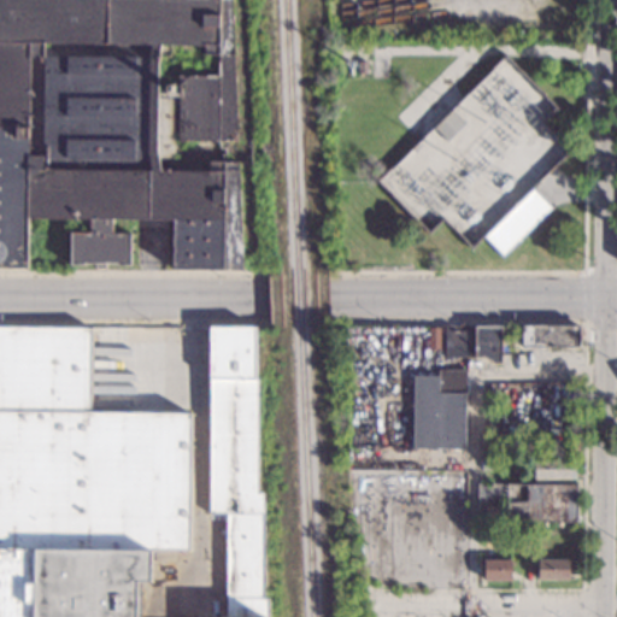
[(230,0),(238,144),(175,142),(175,159),(163,159),(163,169),(210,170),(210,160),(238,162),(242,271),(172,270),(174,221),(112,221),(112,233),(130,234),(130,266),(116,266),(116,265),(83,264),(83,265),(70,265),(70,233),(89,233),(89,221),(28,221),(27,269),(0,269),(0,0),(230,0)]
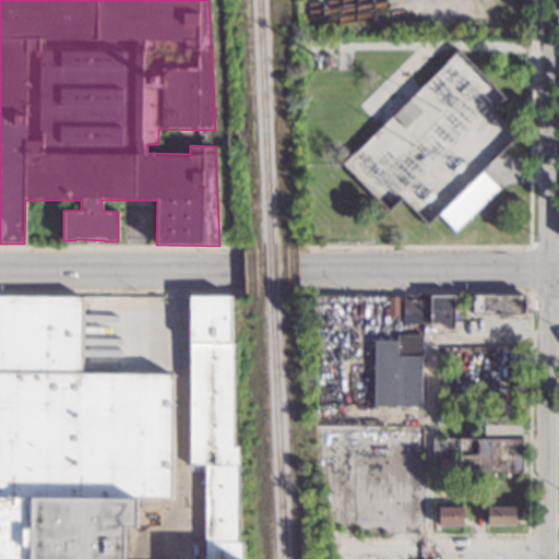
[(421,113),(405,129),(392,117),(408,100),(421,113)]
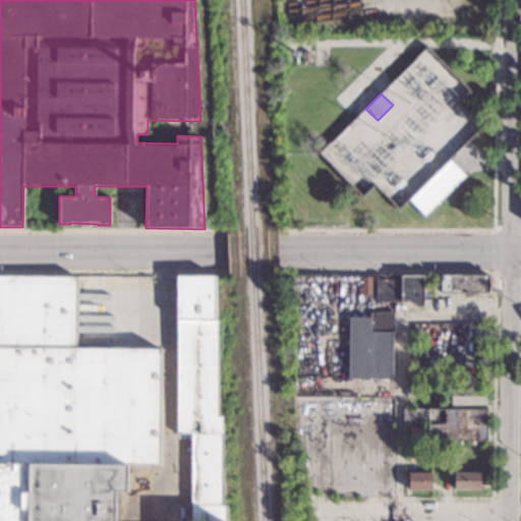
[(466,176),(424,218),(408,200),(450,160),(466,176)]
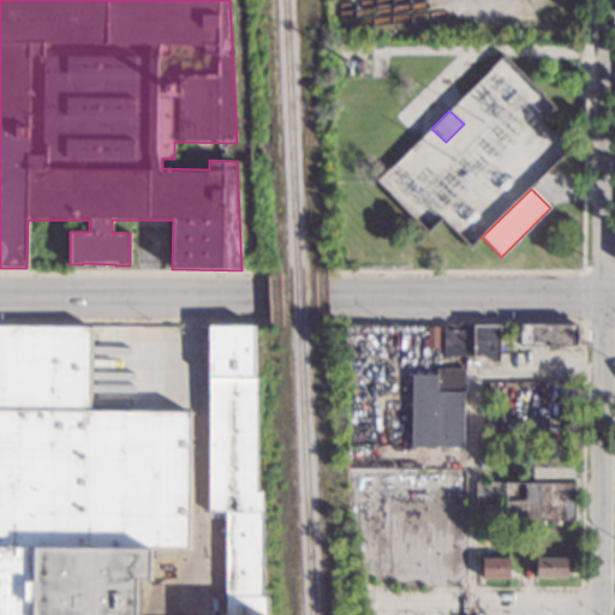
[(255,377),(258,377),(257,490),(263,490),(262,596),(267,596),(267,614),(0,614),(0,326),(91,326),(90,411),(190,412),(189,547),(150,547),(150,578),(137,578),(136,614),(226,614),(226,512),(207,512),(209,324),(255,326),(255,377)]
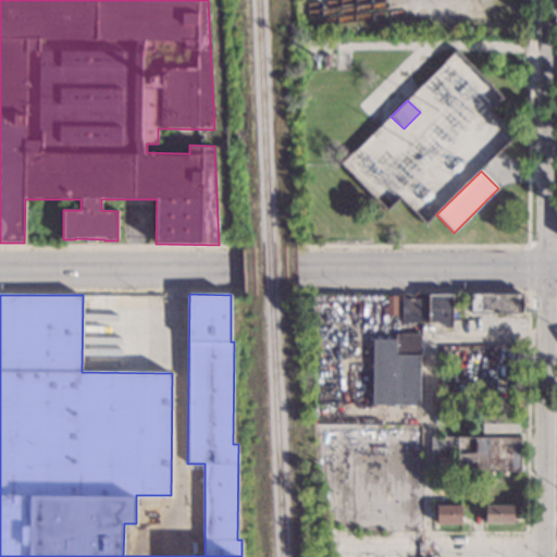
[(409,299),(425,299),(425,323),(401,323),(401,295),(409,295),(409,299)]
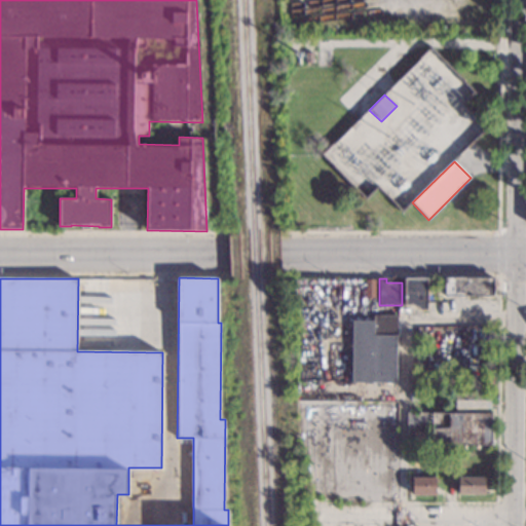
[(426,310),(420,310),(411,305),(404,305),(404,278),(427,278),(426,310)]
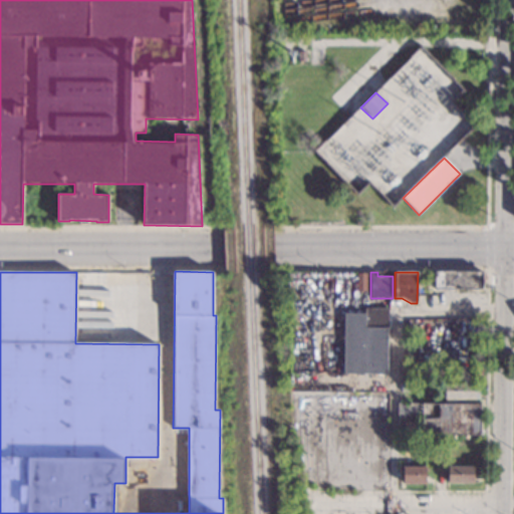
[(483,290),(434,290),(435,272),(483,272),(483,290)]
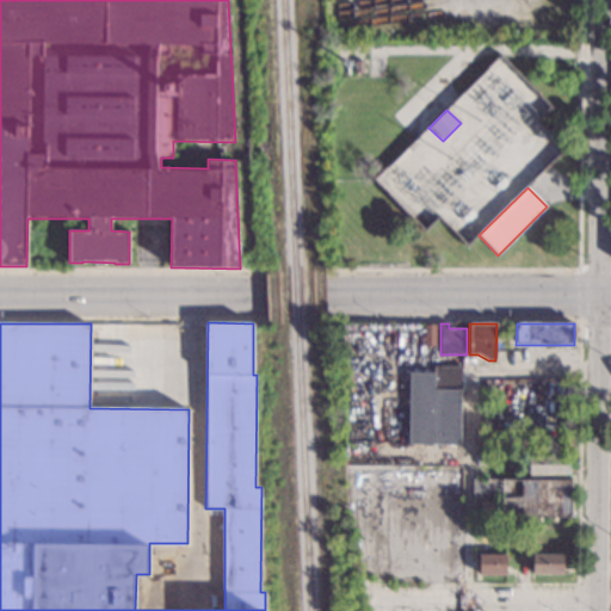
[(434,347),(424,346),(424,325),(436,325),(434,347)]
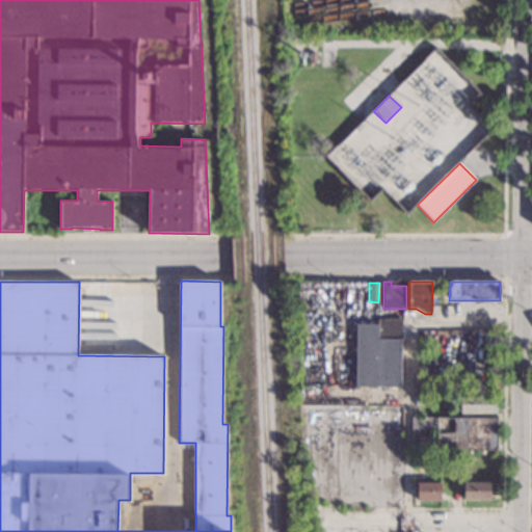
[(400,388),(355,387),(355,324),(377,324),(377,319),(401,320),(400,388)]
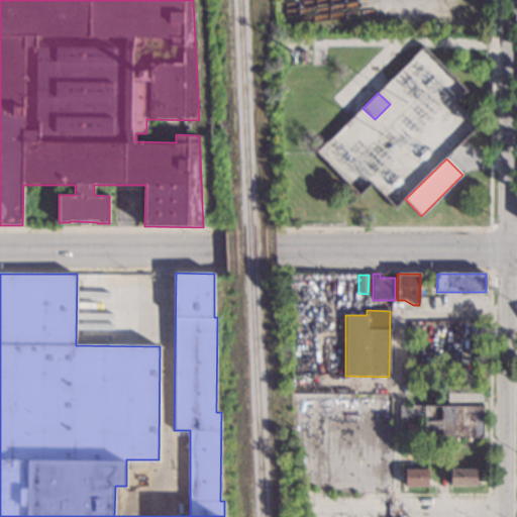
[(482,402),(446,402),(446,399),(442,399),(442,393),(447,394),(447,385),(483,386),(482,402)]
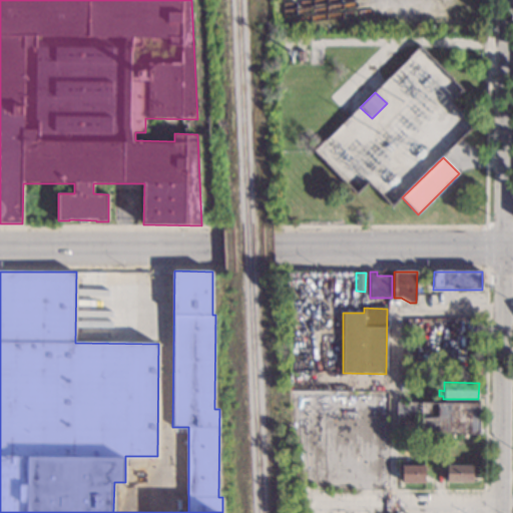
[(415,392),(400,392),(400,383),(415,383),(415,392)]
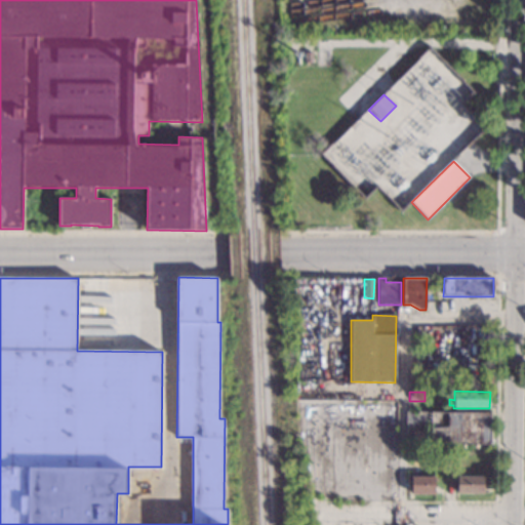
[(490,445),(411,444),(406,440),(406,412),(490,413),(490,445)]
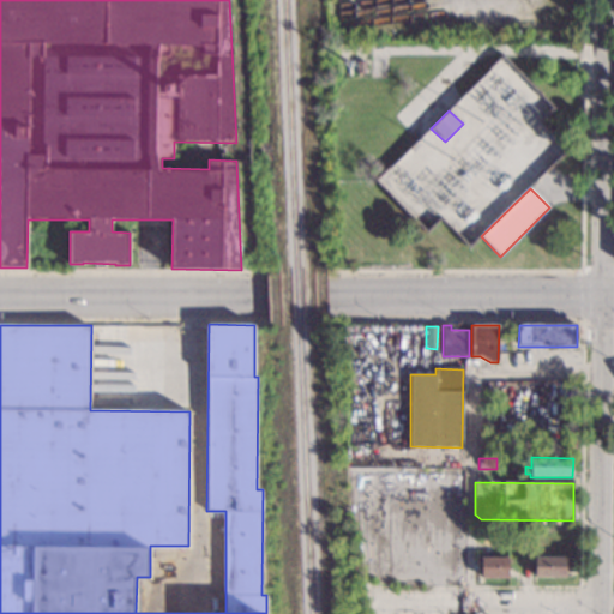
[(509,578),(479,578),(479,572),(476,572),(476,558),(509,558),(509,578)]
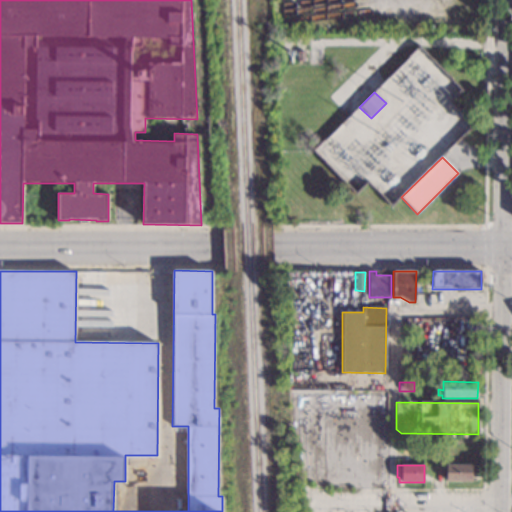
[(472,474),(475,474),(475,481),(446,481),(446,465),(472,465),(472,474)]
